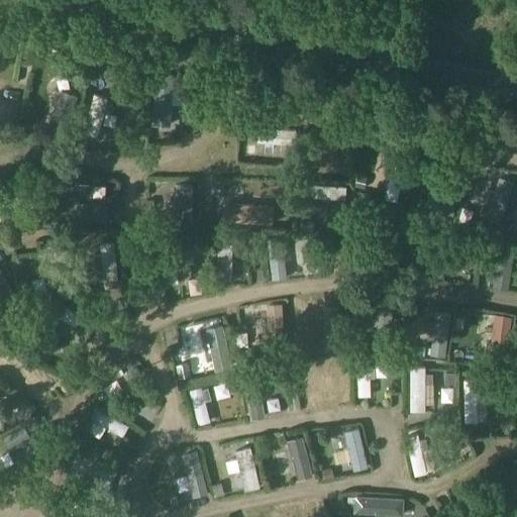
[(10,40),(19,42),(21,32),(12,30),(10,40)]
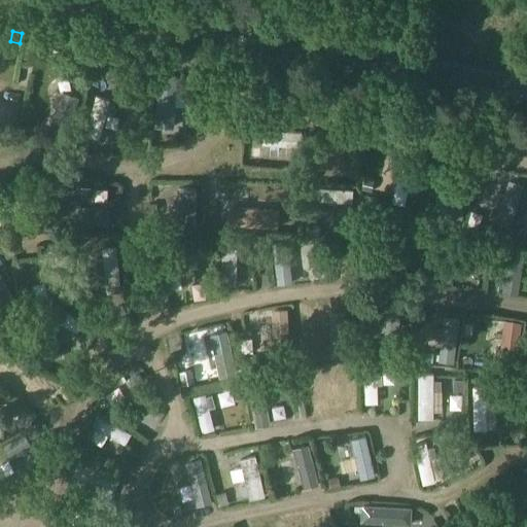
[(120,71),(108,57),(99,65),(111,79),(120,71)]
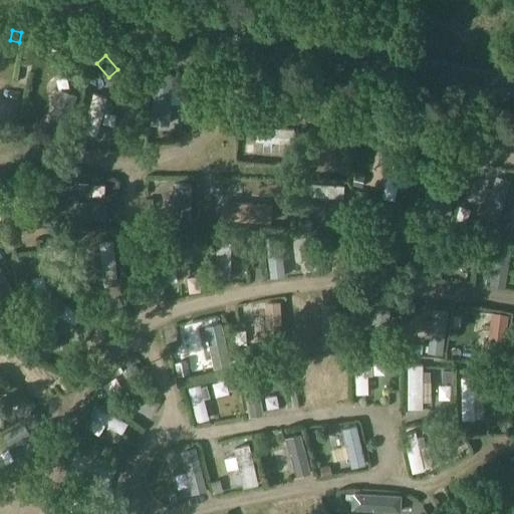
[(167,70),(168,58),(157,57),(156,69),(167,70)]
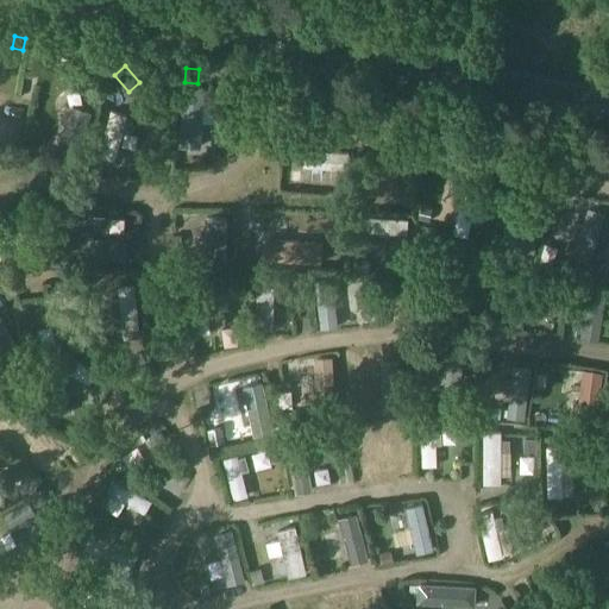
[(199,148),(202,87),(183,86),(180,146),(199,148)]
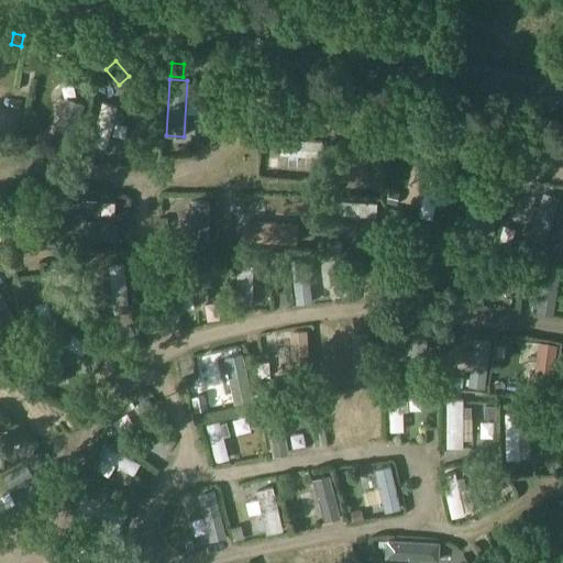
[(83,99),(66,95),(52,144),(69,150),(83,99)]
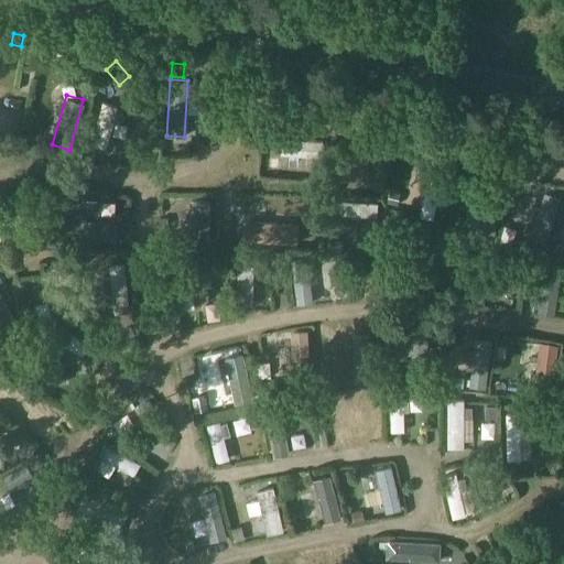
[(117,106),(102,101),(91,145),(106,149),(117,106)]
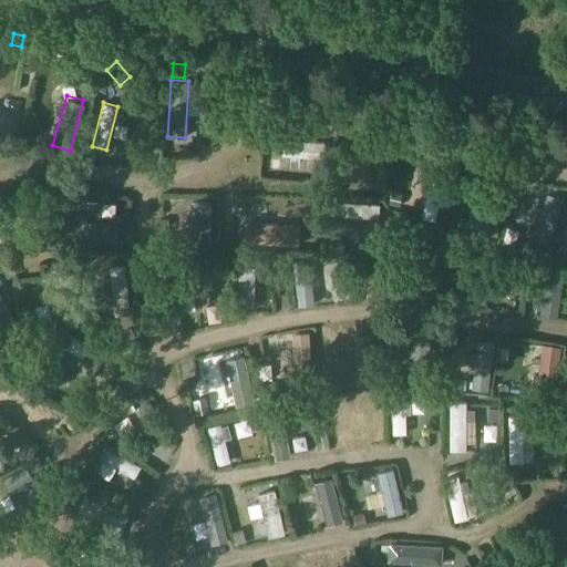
[(0,111),(0,151),(6,153),(13,113),(14,107),(1,105),(0,110),(0,111)]
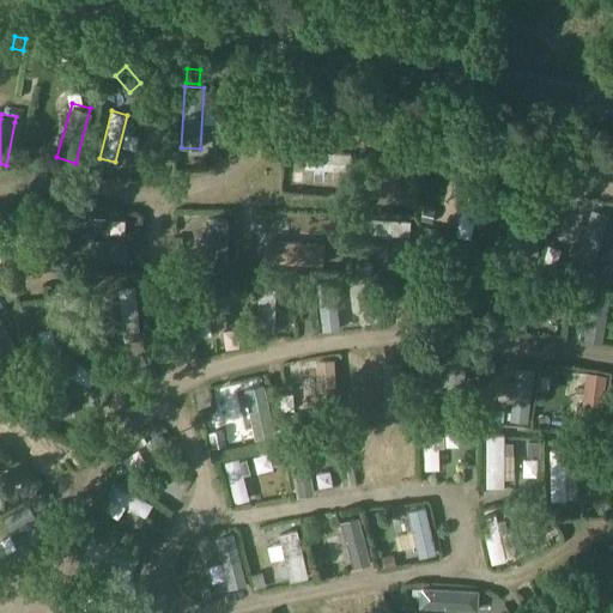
[(350,155),(307,151),(305,168),(313,169),(349,171),(350,155)]
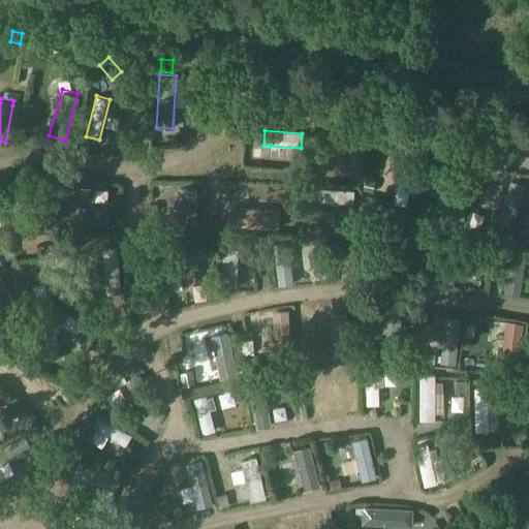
[(344,168),(347,136),(336,135),(334,150),(331,150),(329,167),(344,168)]
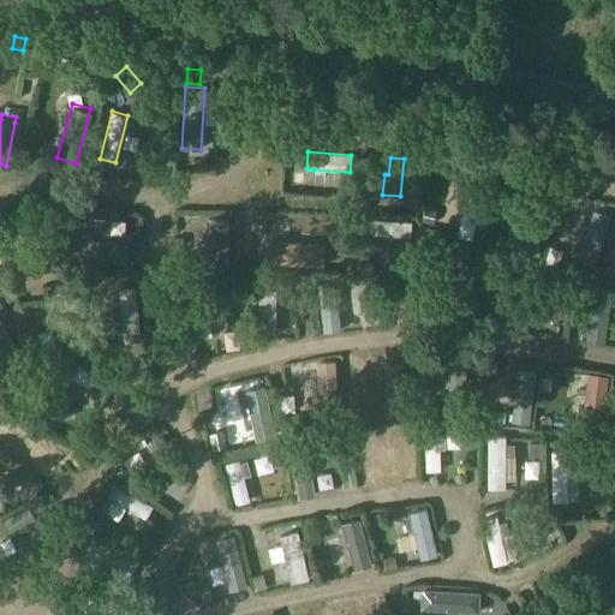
[(482,197),(469,193),(458,239),(472,242),(482,197)]
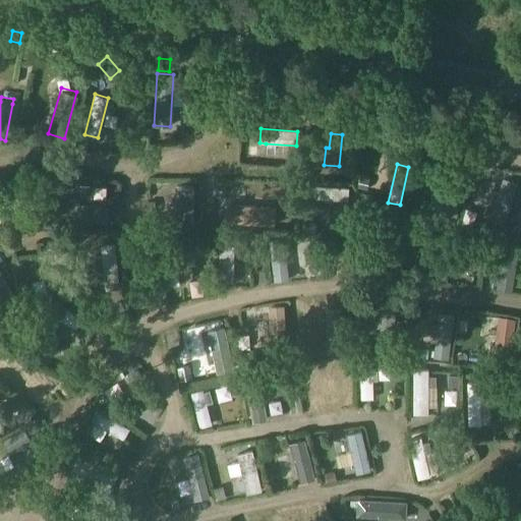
[(453,170),(442,214),(456,217),(467,173),(453,170)]
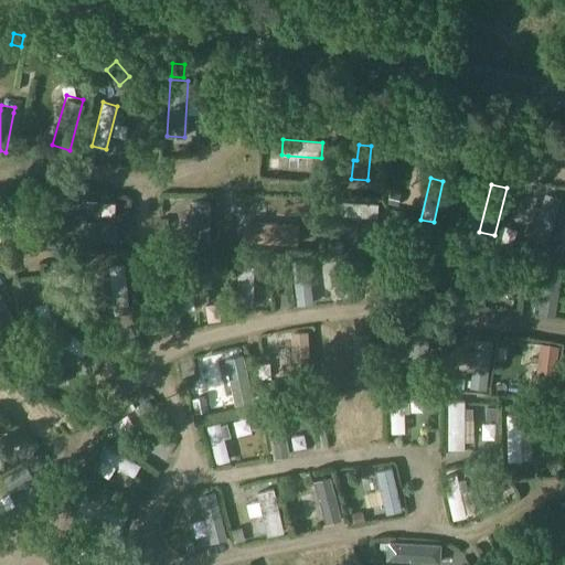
[(388,191),(386,201),(397,203),(400,194),(388,191)]
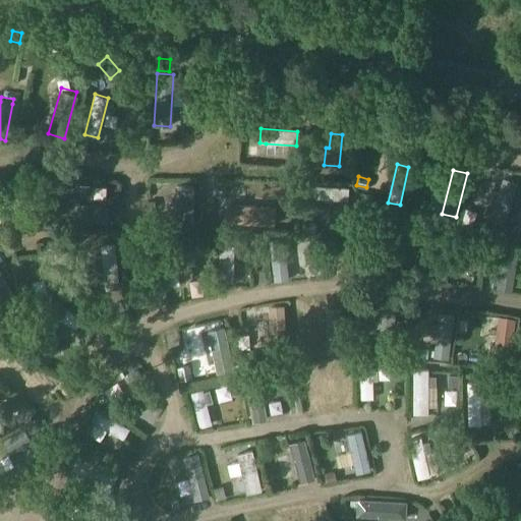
[(488,223),(503,227),(517,182),(503,178),(488,223)]
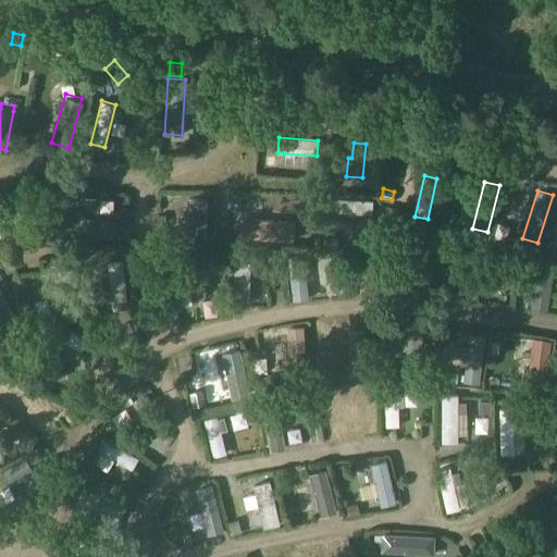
[(373,200),(334,197),(333,210),(372,213),(373,200)]
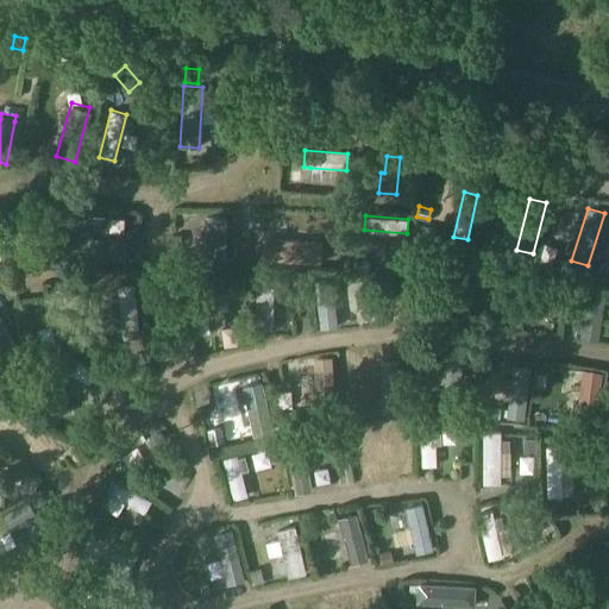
[(208,218),(207,267),(225,267),(225,218),(208,218)]
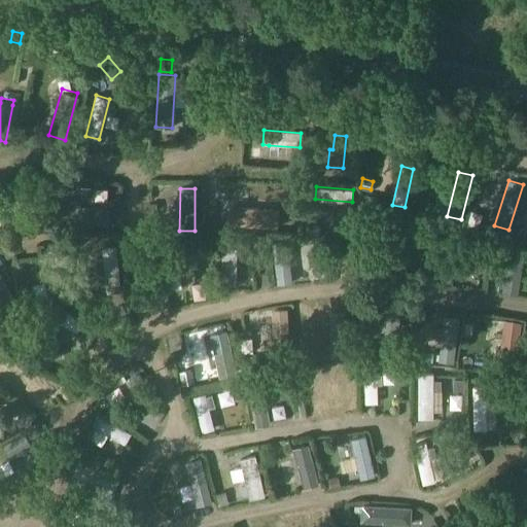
[(305,201),(305,217),(330,218),(330,202),(305,201)]
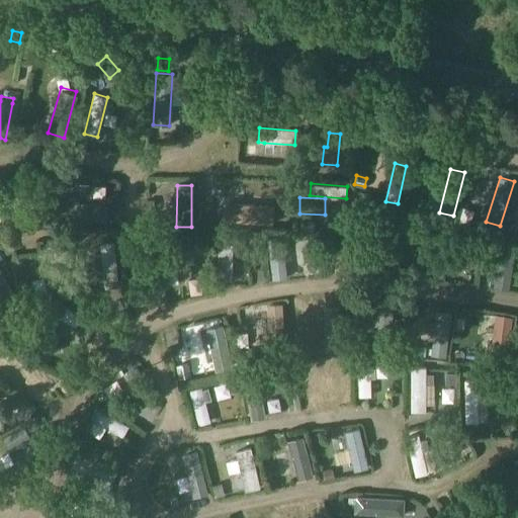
[(224,201),(223,220),(272,224),(274,204),(224,201)]
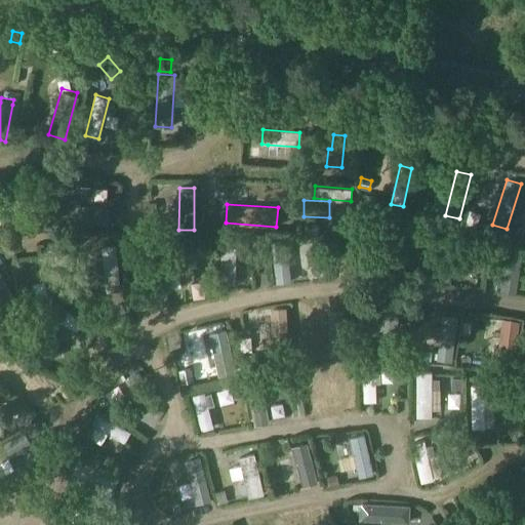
[(62,205),(61,221),(108,224),(108,207),(62,205)]
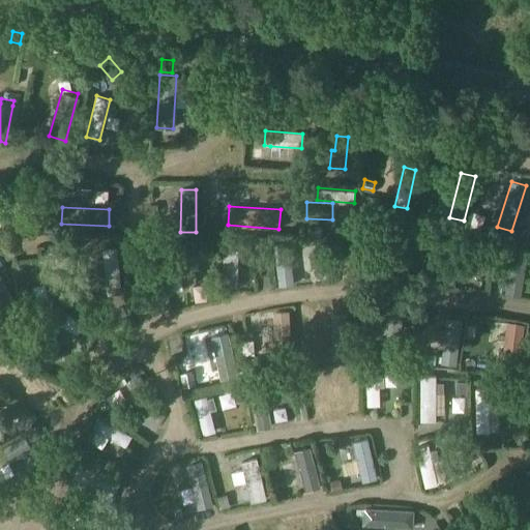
[(335,209),(334,224),(348,224),(348,210),(335,209)]
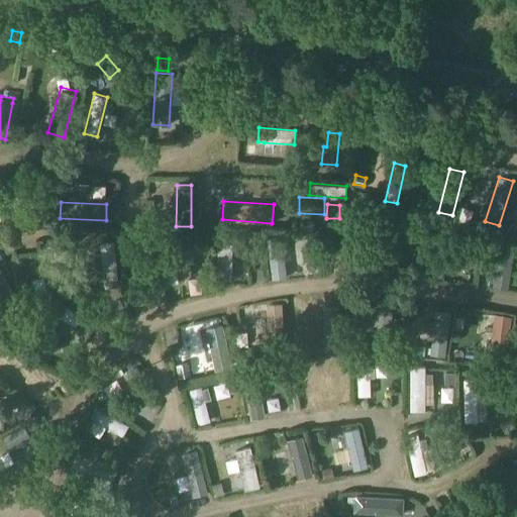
[(372,215),(369,255),(381,256),(383,215),(372,215)]
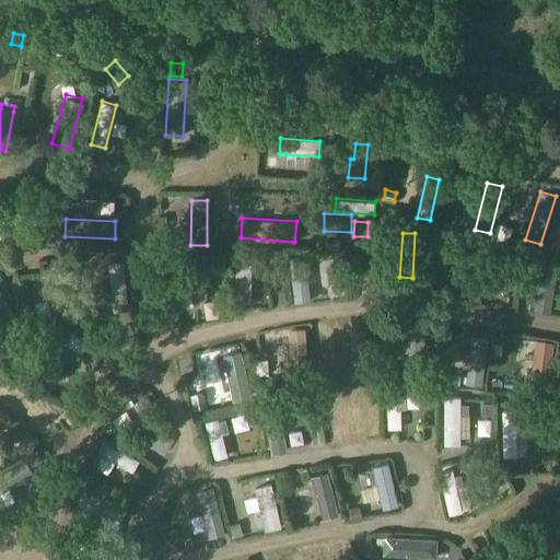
[(331,238),(330,249),(339,249),(340,240),(331,238)]
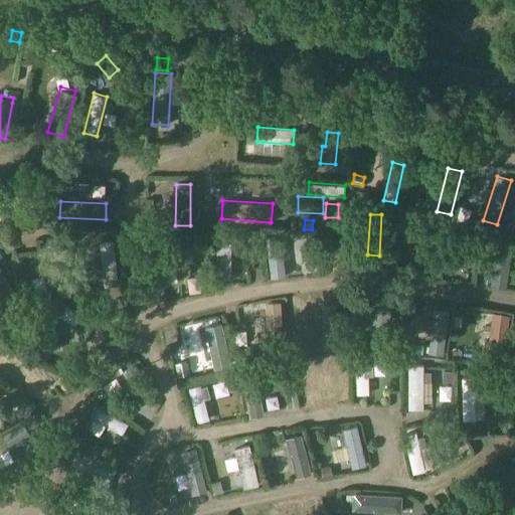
[(451,241),(452,236),(440,233),(431,275),(443,277),(449,251),(454,252),(457,242),(451,241)]
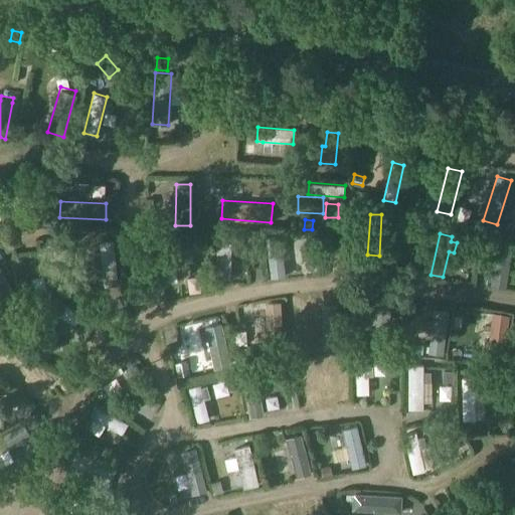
[(271,277),(286,275),(281,234),(266,236),(271,277)]
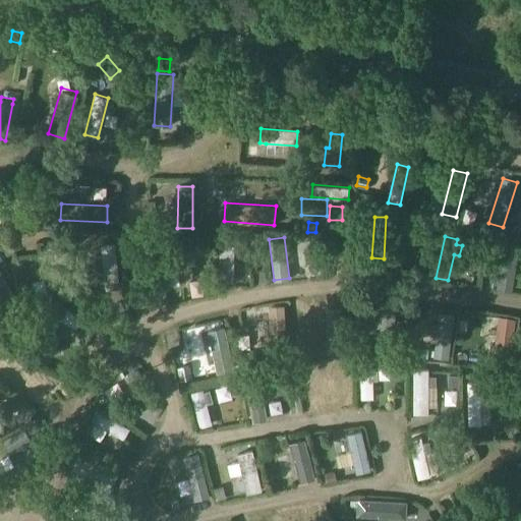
[(264,238),(253,238),(252,246),(264,247),(264,238)]
